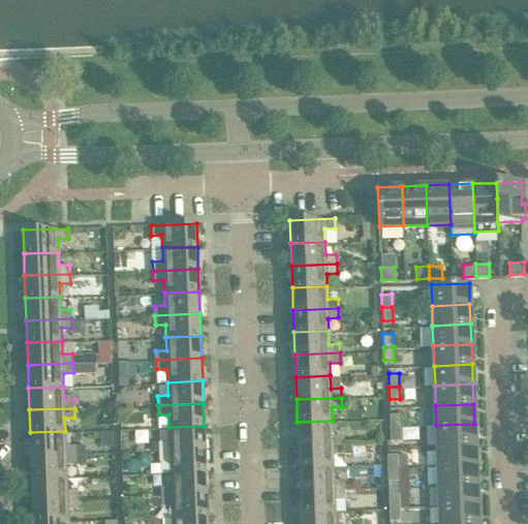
[(401,426),(400,412),(390,413),(391,426),(401,426)]
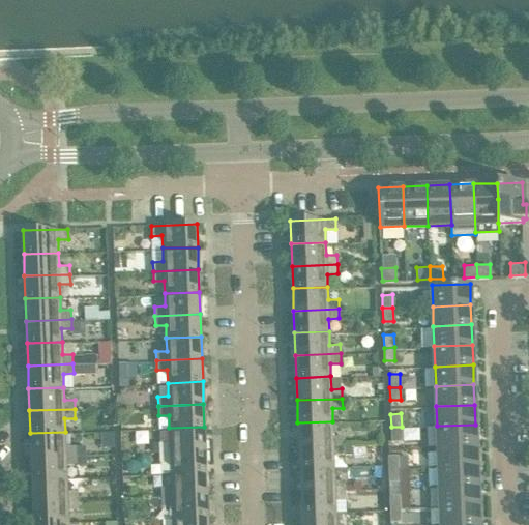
[(332,435),(332,421),(297,423),(298,445),(344,443),(344,434),(332,435)]
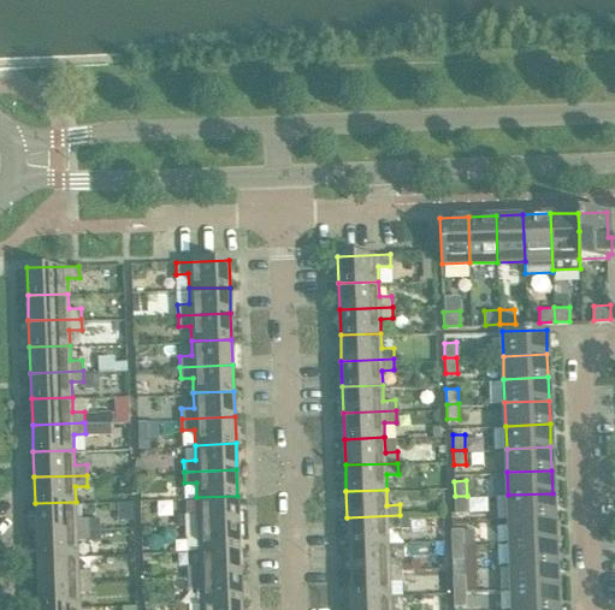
[(554,516),(553,493),(508,495),(509,519),(554,516)]
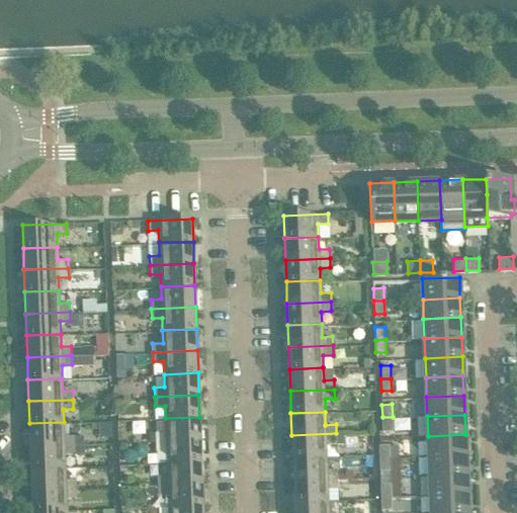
[(200,438),(199,417),(165,418),(166,430),(156,431),(156,440),(200,438)]
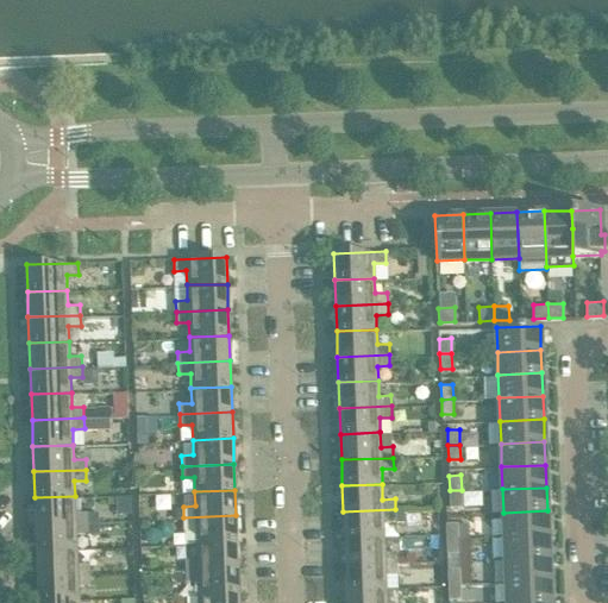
[(462,504),(462,490),(450,490),(450,506),(462,504)]
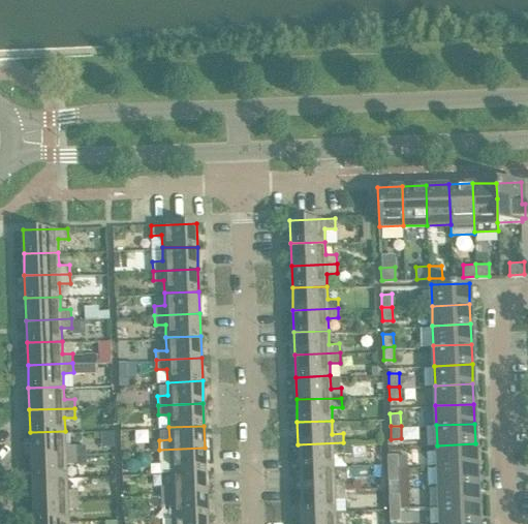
[(65,443),(65,431),(30,432),(31,455),(76,453),(75,443),(65,443)]
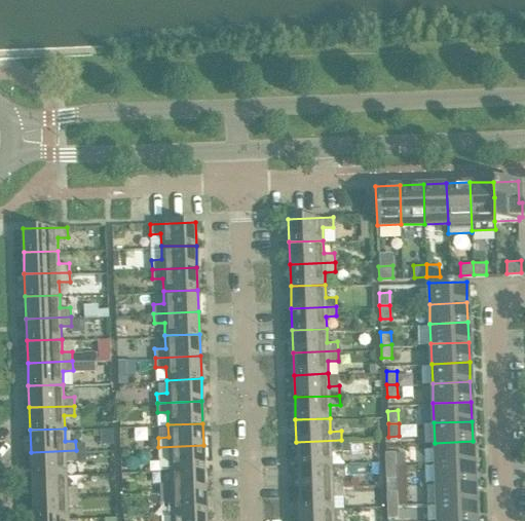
[(332,462),(331,450),(341,449),(341,440),(296,442),(297,464),(332,462)]
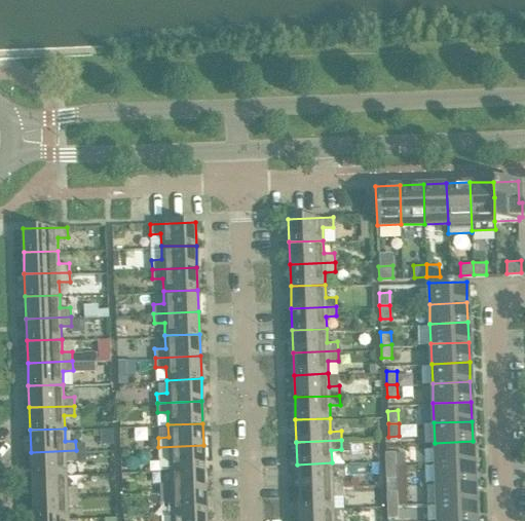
[(473,461),(473,441),(435,443),(436,462),(473,461)]
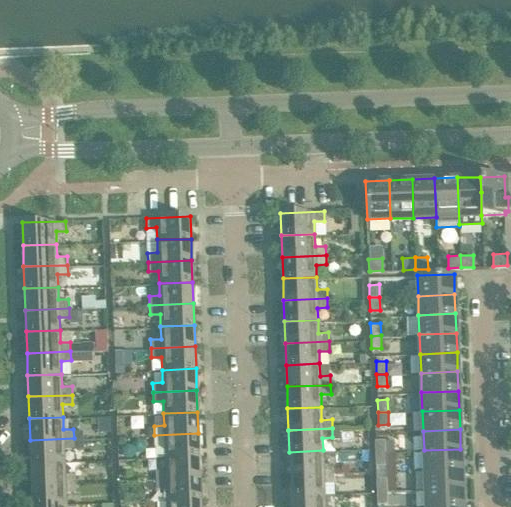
[(199,455),(198,433),(154,435),(154,444),(165,444),(165,456),(199,455)]
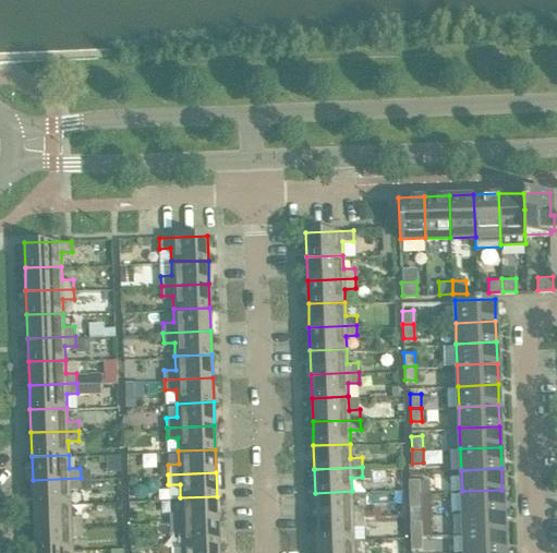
[(70,502),(70,489),(81,488),(81,478),(33,480),(34,503),(70,502)]
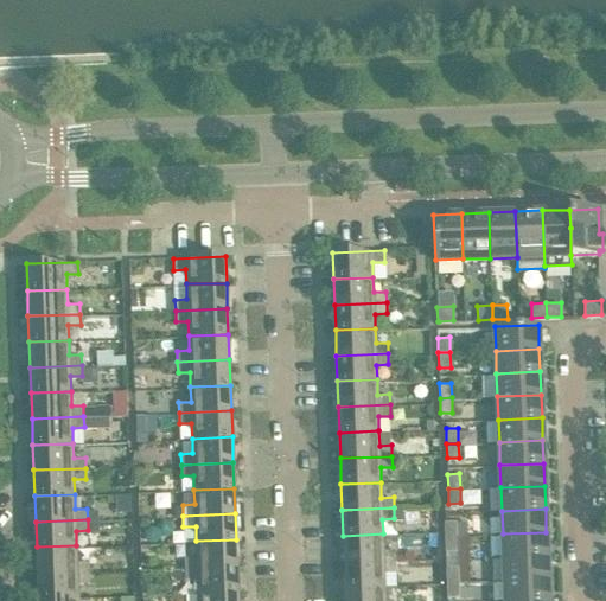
[(457,535),(457,519),(445,519),(445,535),(457,535)]
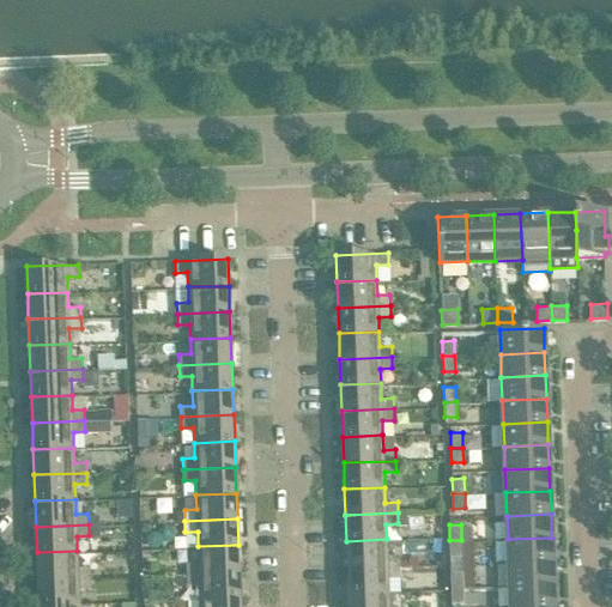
[(552,560),(551,538),(508,539),(508,562),(552,560)]
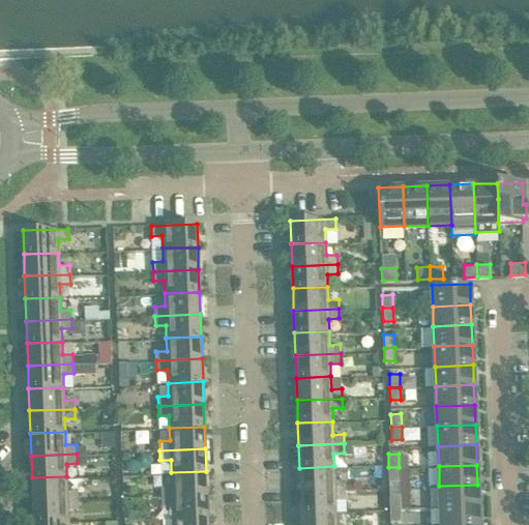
[(334,479),(334,466),(299,468),(300,490),(346,489),(345,478),(334,479)]
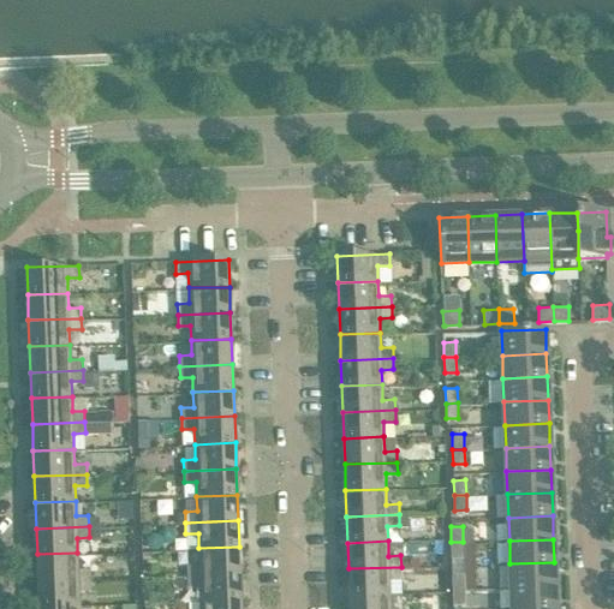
[(464,556),(463,542),(451,542),(452,557),(464,556)]
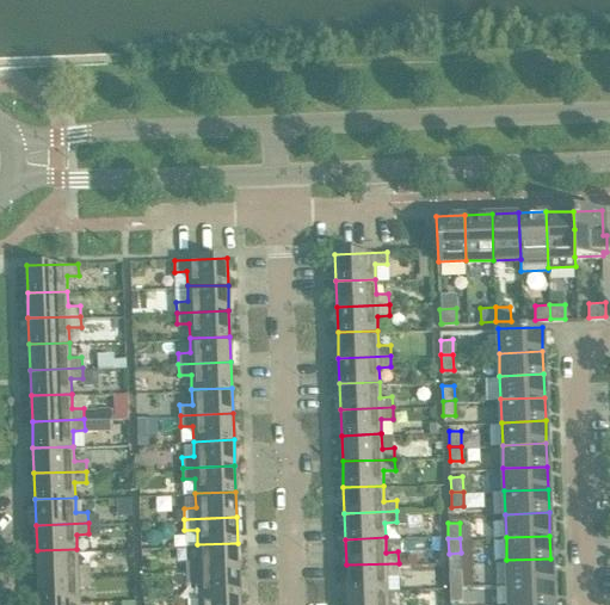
[(239,569),(238,543),(197,544),(198,560),(185,560),(186,570),(239,569)]
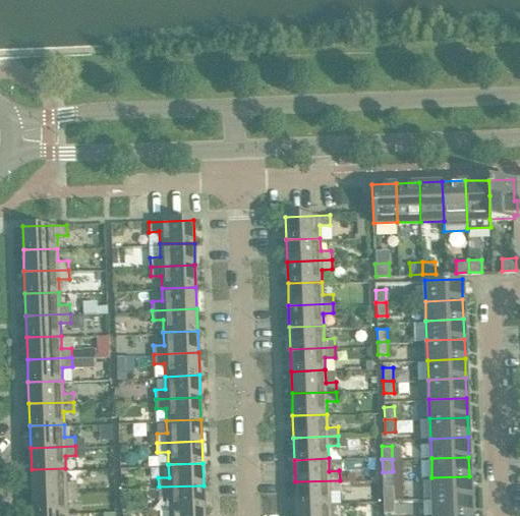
[(66,481),(65,468),(32,469),(33,492),(76,490),(76,480),(66,481)]
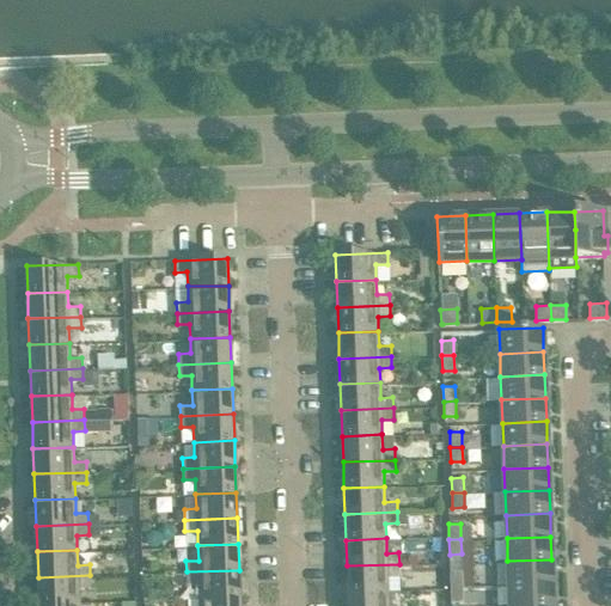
[(553,582),(551,559),(507,561),(508,585),(553,582)]
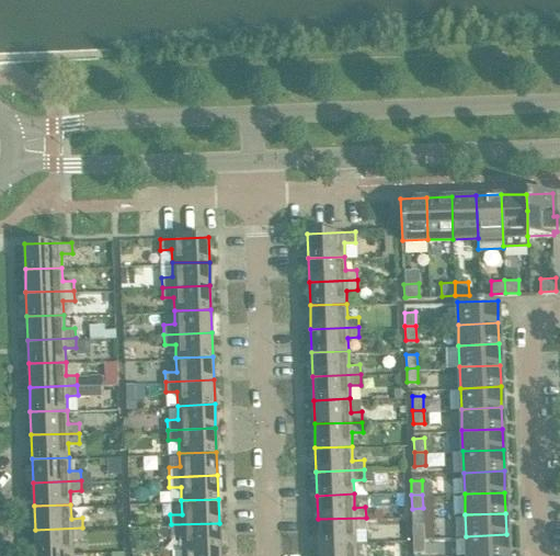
[(355,541),(355,528),(366,528),(366,518),(318,519),(319,543),(355,541)]
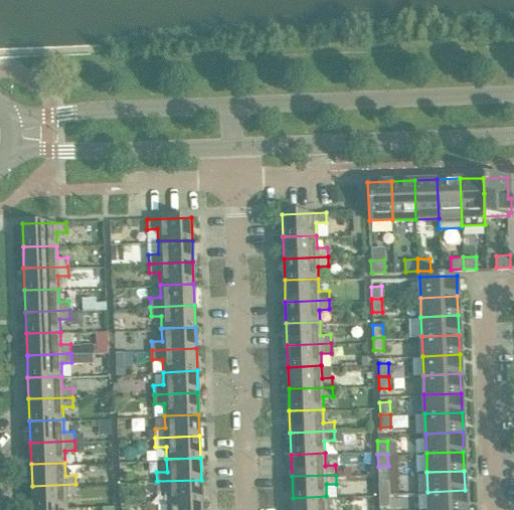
[(201,501),(201,480),(157,481),(157,490),(167,490),(168,502),(201,501)]
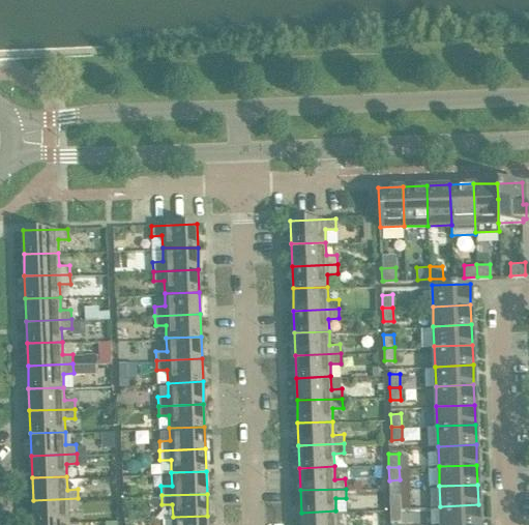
[(401,506),(400,494),(389,494),(390,507),(401,506)]
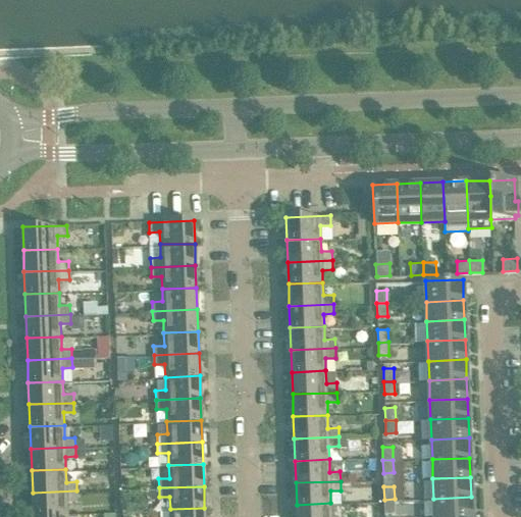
[(67,513),(67,501),(77,500),(76,490),(33,493),(33,515),(67,513)]
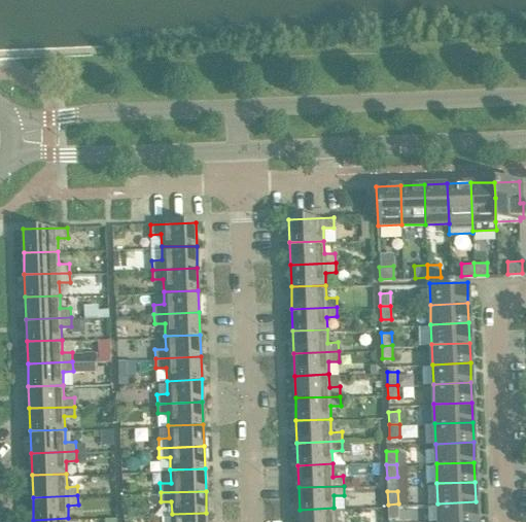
[(464,521),(476,521),(476,501),(437,503),(437,521),(464,521)]
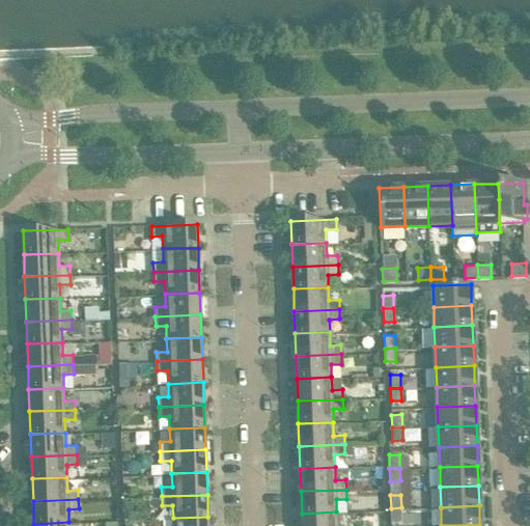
[(401,521),(401,507),(391,508),(391,521),(401,521)]
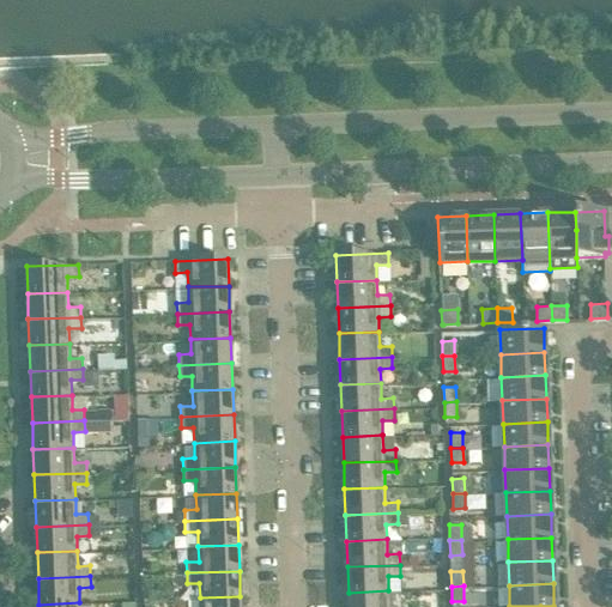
[(400,606),(401,606),(389,606),(388,590),(349,593),(349,606),(400,606)]
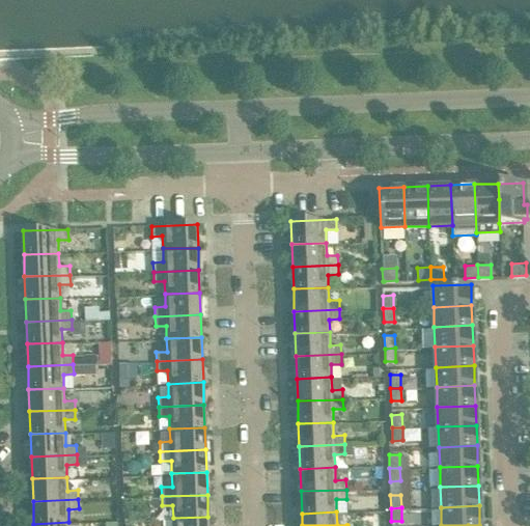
[(207,525),(207,517),(173,518),(173,525),(207,525)]
